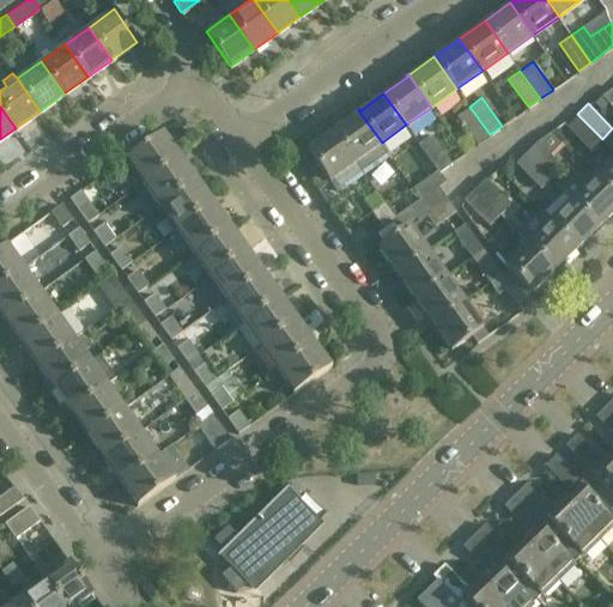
[(490,134),(469,107),(456,115),(477,144),(490,134)]
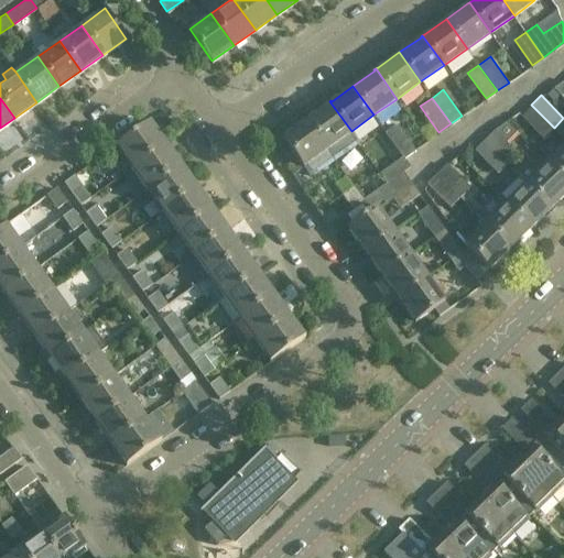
[(327,104),(306,119),(335,160),(359,142),(351,131),(329,101),(327,104)]
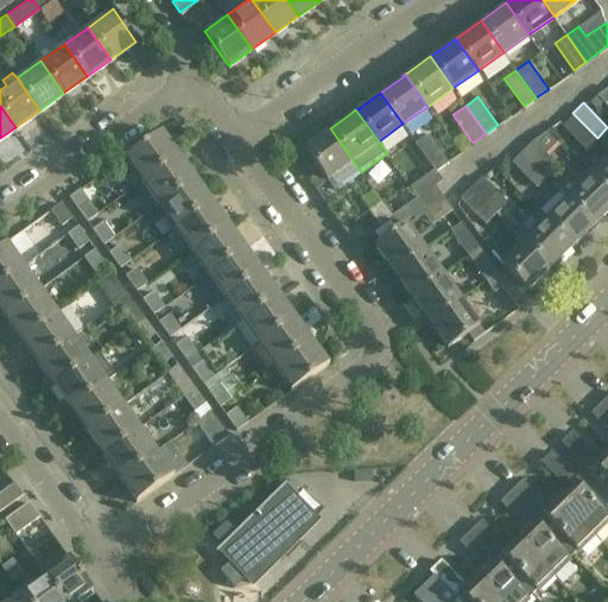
[(597,138),(572,113),(562,124),(587,149),(597,138)]
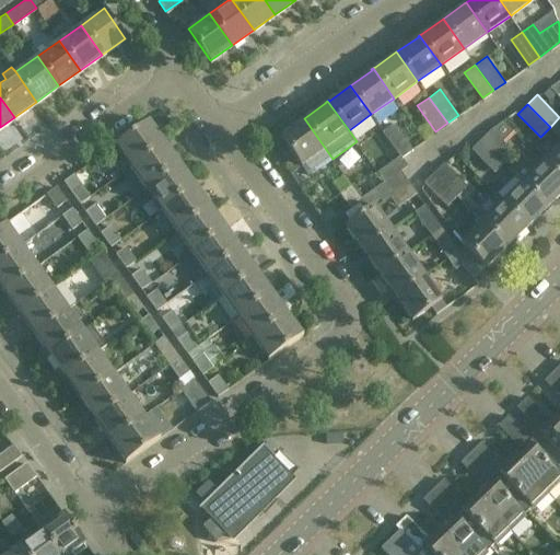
[(114,143),(129,165),(164,140),(149,118),(114,143)]
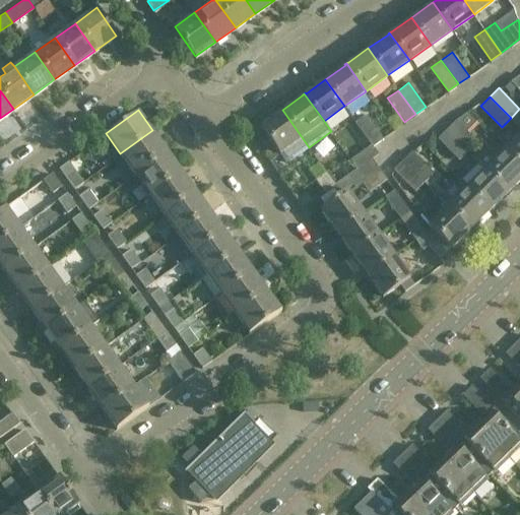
[(309,147),(282,110),(262,124),(260,125),(285,159),(289,161),(309,147)]
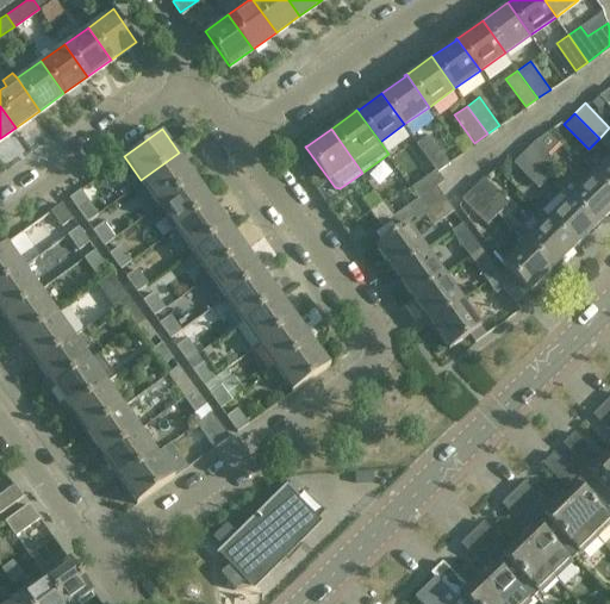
[(417,142),(435,168),(437,169),(449,161),(435,142),(429,134),(417,142)]
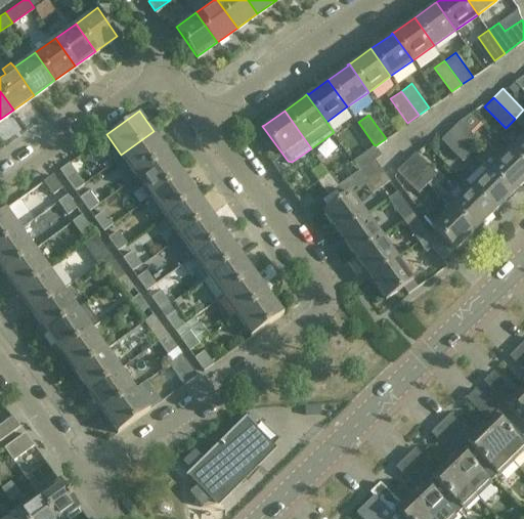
[(460,120),(450,128),(471,149),(480,140),(460,120)]
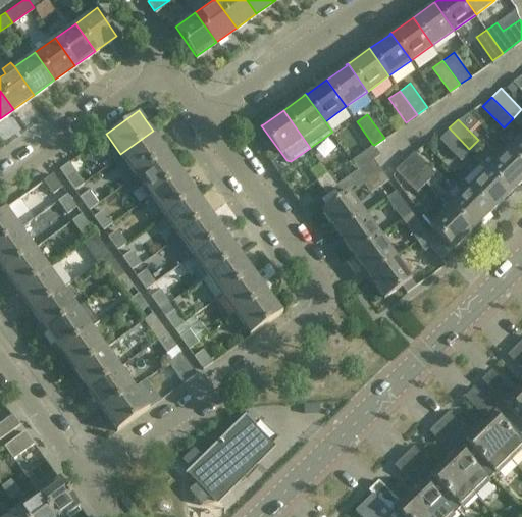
[(469,149),(449,127),(439,138),(460,158),(469,149)]
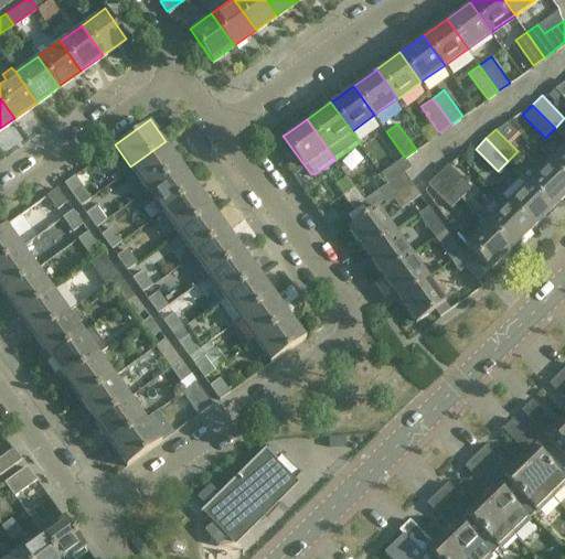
[(130,167),(146,187),(181,162),(166,141),(130,167)]
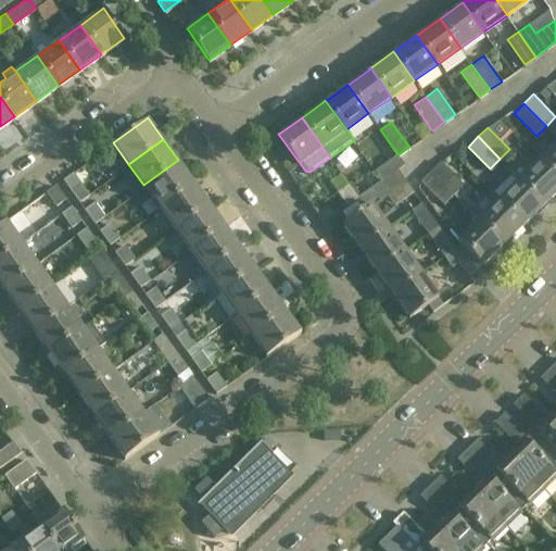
[(555,140),(539,159),(555,176),(555,140)]
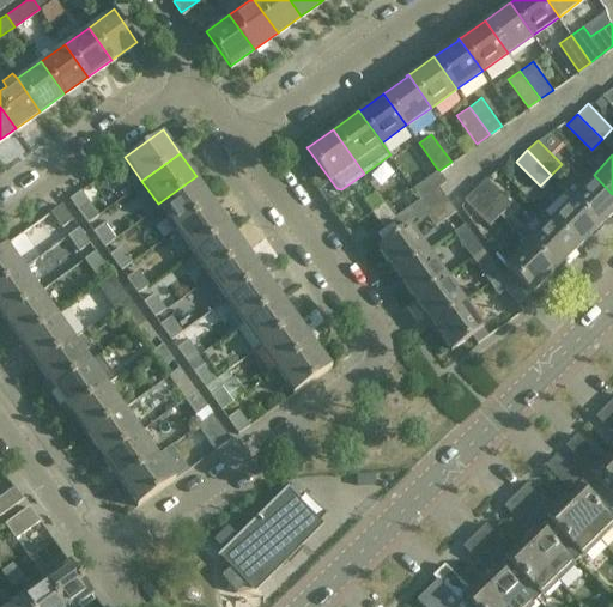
[(439,170),(437,169),(413,187),(420,198),(438,186),(445,180),(439,170)]
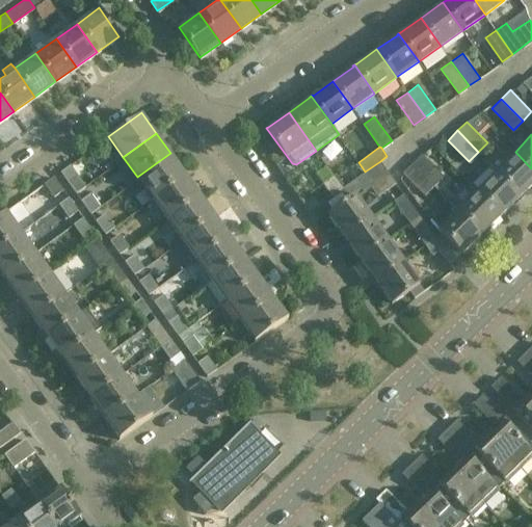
[(487,161),(496,170),(520,194),(531,182),(531,168),(515,152),(505,162),(496,153),(487,161)]
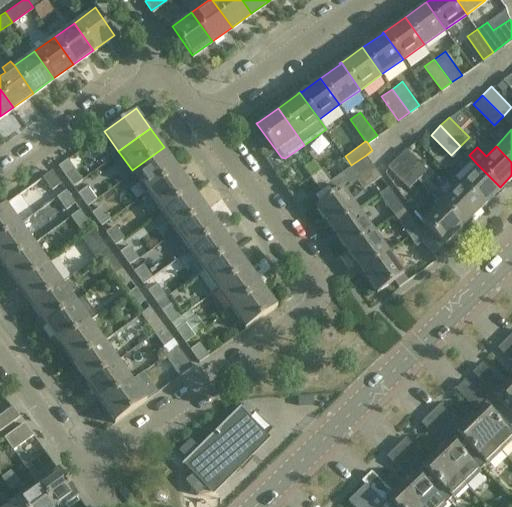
[(132,170),(146,190),(178,167),(164,147),(132,170)]
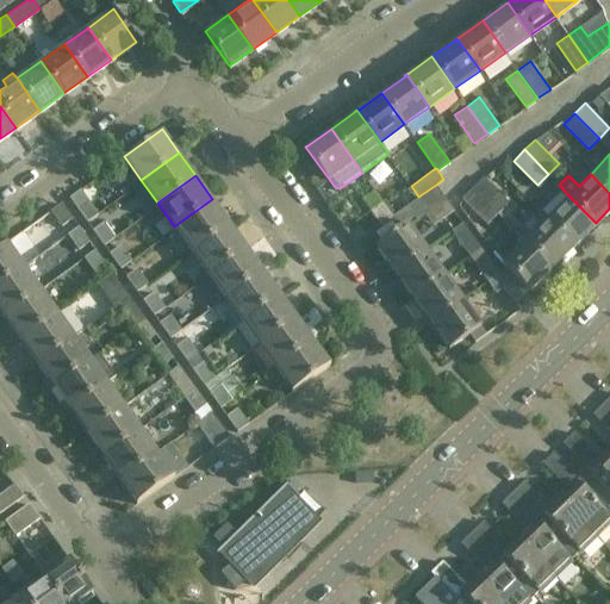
[(484,175),(472,186),(498,212),(509,201),(484,175)]
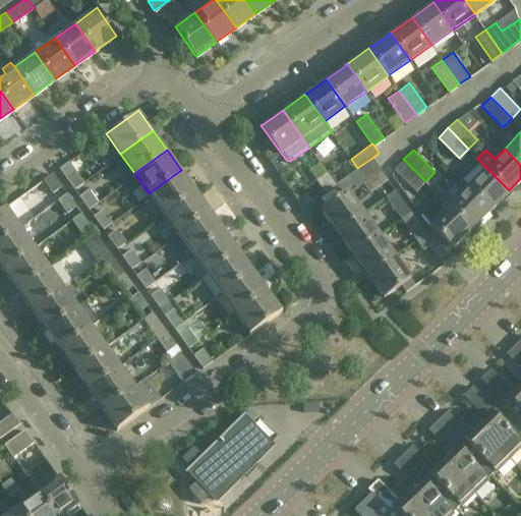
[(380,168),(372,158),(357,168),(348,175),(355,185),(361,180),(380,168)]
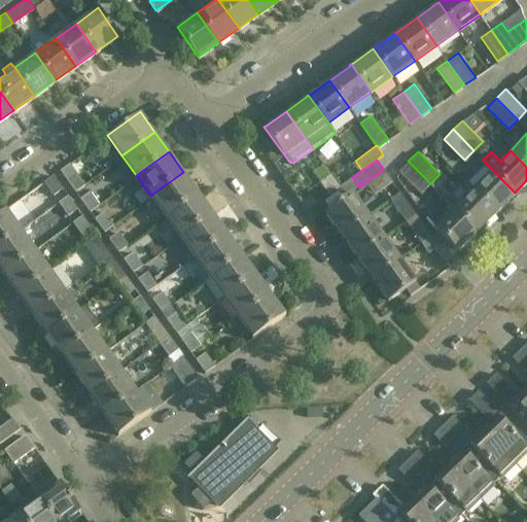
[(430,183),(408,161),(399,170),(421,193),(430,183)]
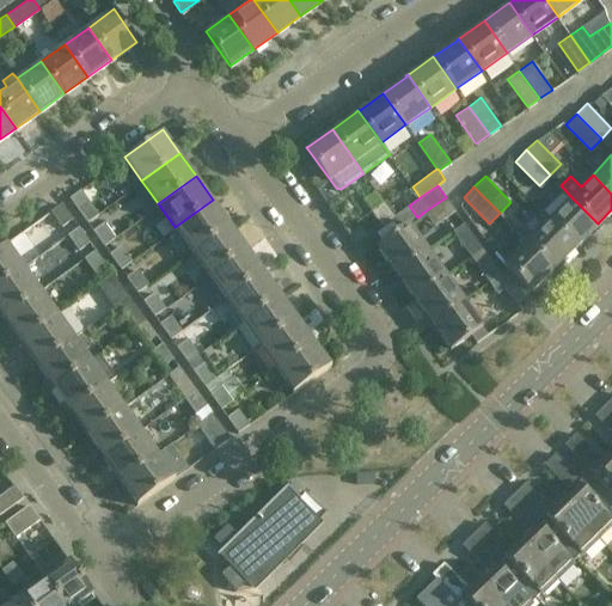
[(69,196),(84,215),(86,220),(97,212),(80,188),(69,196)]
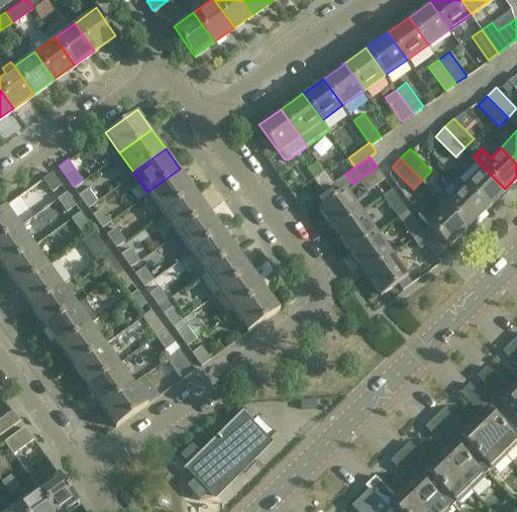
[(482,166),(463,184),(487,208),(488,206),(505,189),(482,166)]
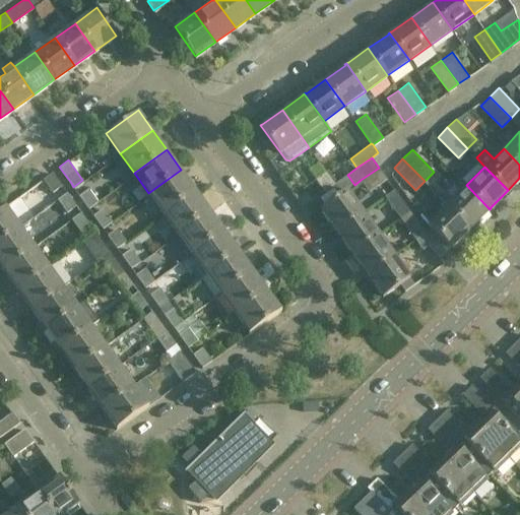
[(379,168),(361,180),(369,191),(386,178),(379,168)]
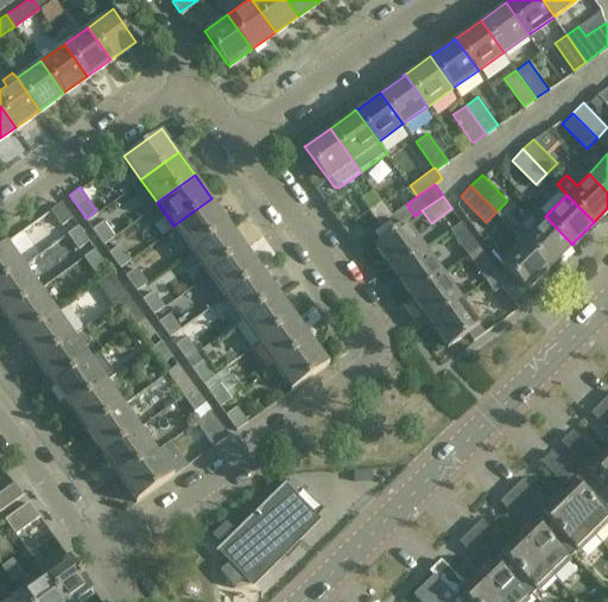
[(173,226),(190,248),(228,221),(211,198),(173,226)]
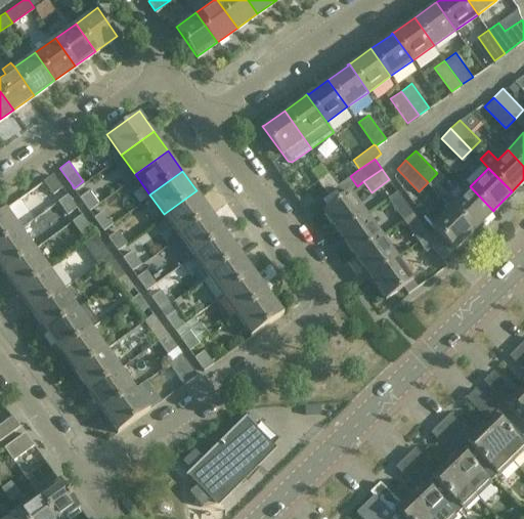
[(53,173),(43,179),(52,192),(62,185),(53,173)]
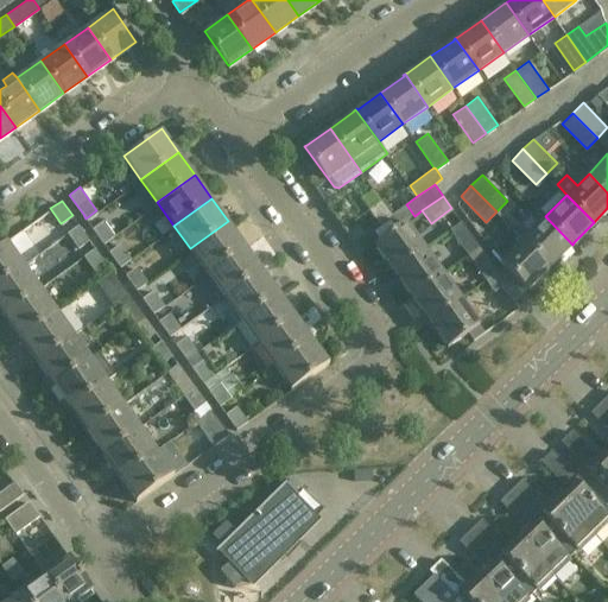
[(399,226),(385,206),(373,214),(379,223),(369,230),(377,241),(399,226)]
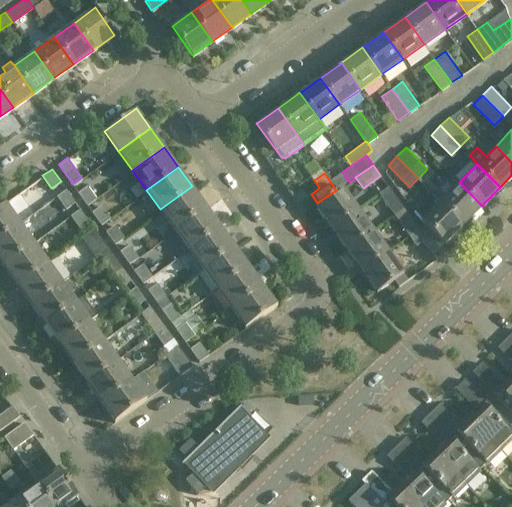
[(459,182),(440,200),(463,223),(480,207),(482,206),(459,182)]
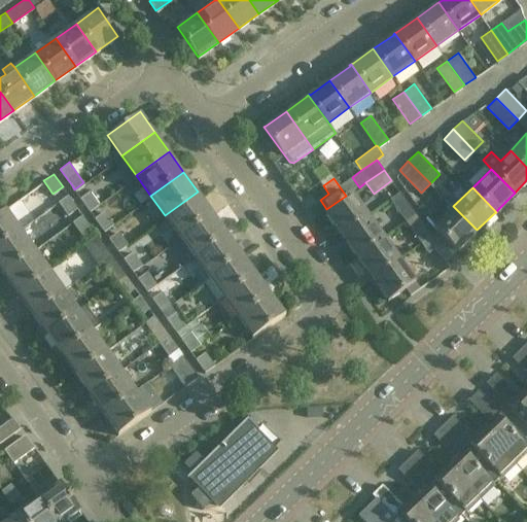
[(90,189),(79,197),(89,209),(99,202),(90,189)]
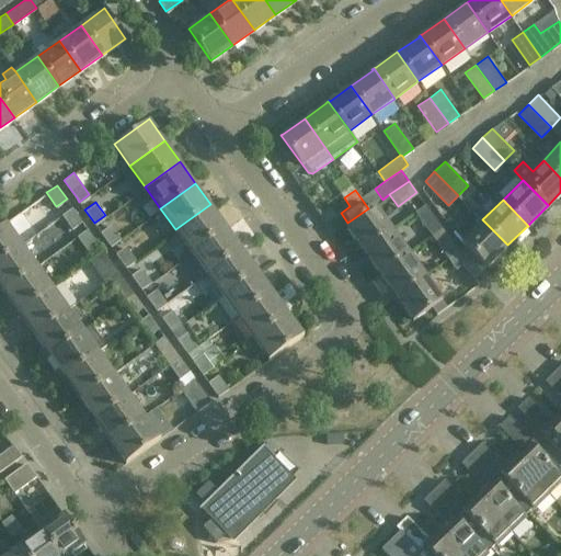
[(175,229),(191,251),(227,226),(210,204),(175,229)]
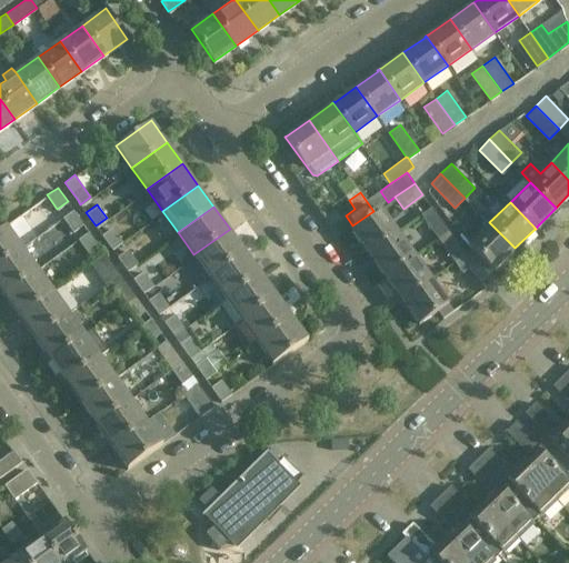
[(373,211),(352,225),(350,228),(351,230),(352,229),(368,251),(397,231),(380,207),(373,211)]
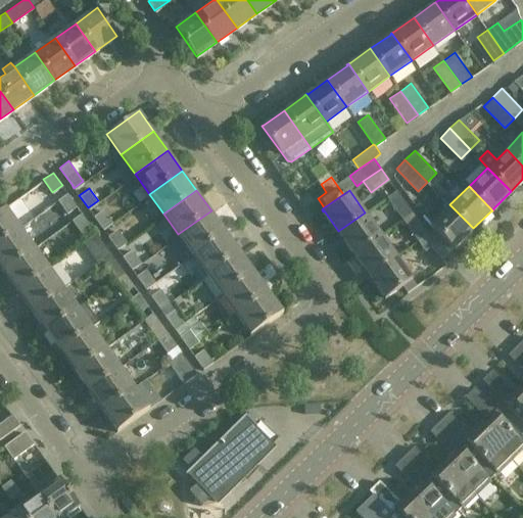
[(386,196),(402,219),(413,212),(396,190),(386,196)]
